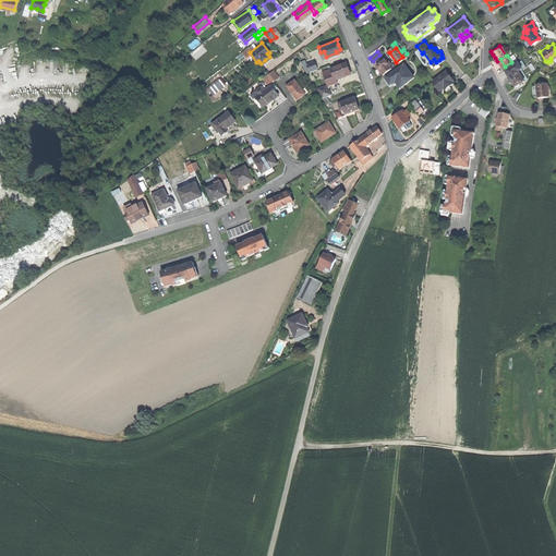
[(377,69),(381,73),(389,67),(387,64),(385,61),(383,58),(374,64),(377,69)]
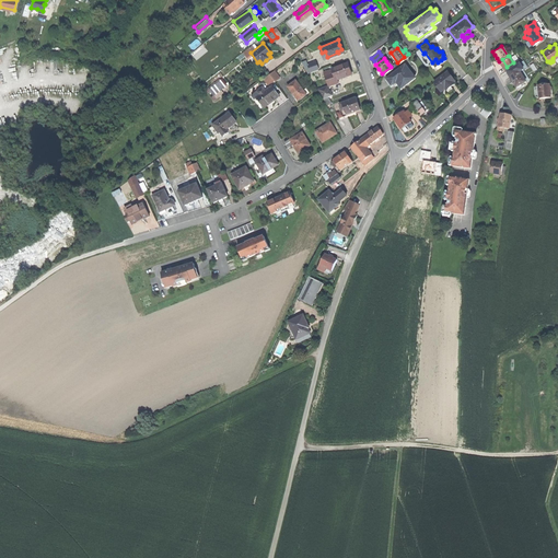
[(305,72),(316,68),(313,60),(306,62),(304,59),(300,60),(305,72)]
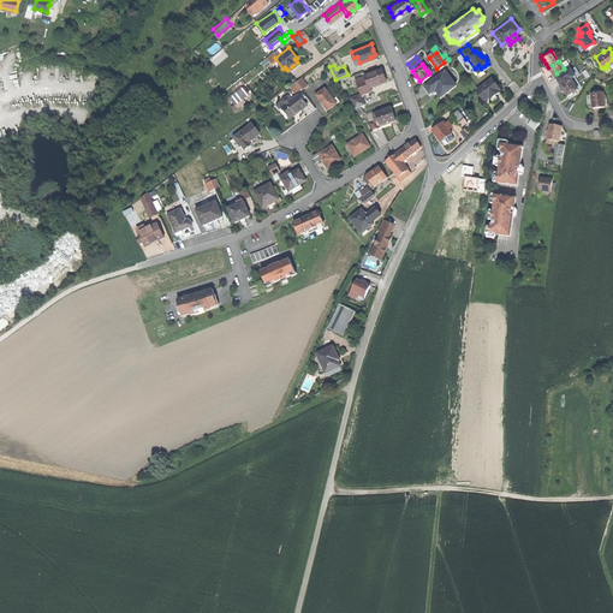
[(364,77),(367,85),(384,79),(381,73),(380,67),(363,73),(364,77)]
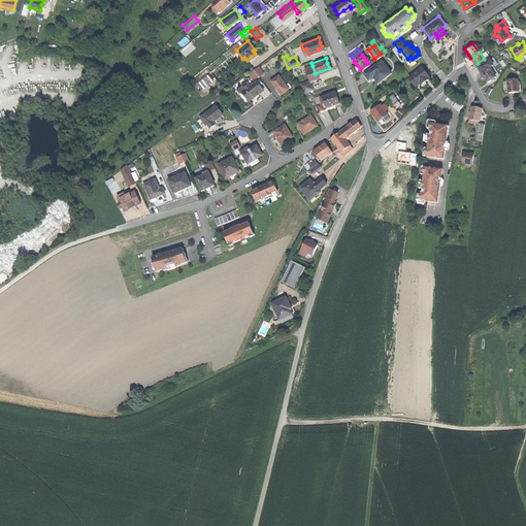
[(477,65),(480,70),(488,65),(488,66),(491,64),(488,58),(477,65)]
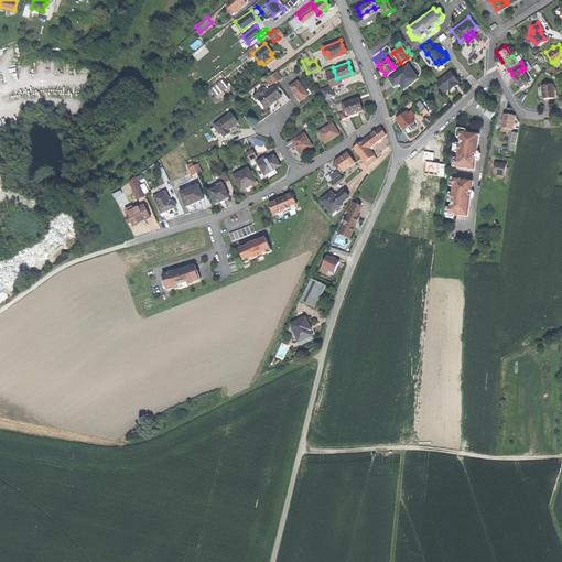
[(407,64),(388,77),(390,80),(392,84),(397,80),(402,87),(417,76),(407,64)]
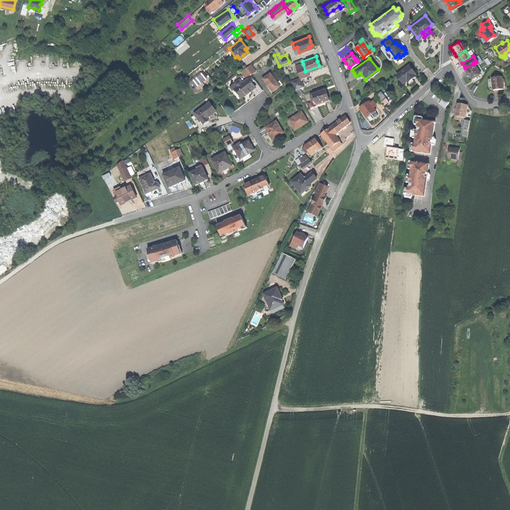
[(476,62),(473,64),(479,73),(482,71),(476,62)]
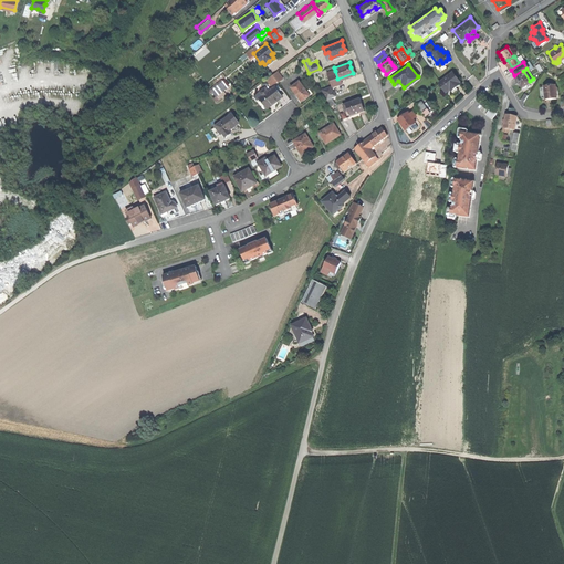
[(275,70),(271,73),(275,80),(280,76),(275,70)]
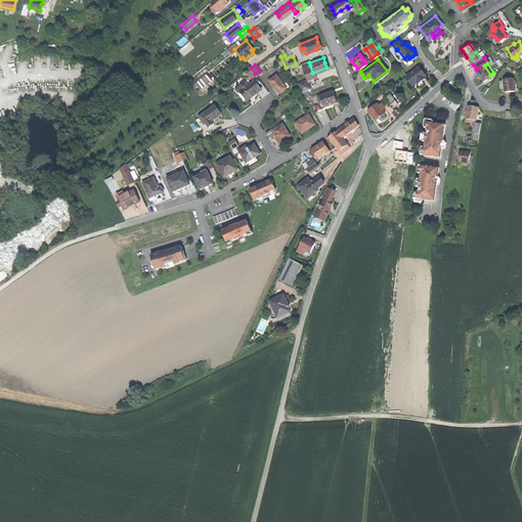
[(476,70),(475,70),(478,75),(481,80),(490,75),(484,66),(484,64),(476,70)]
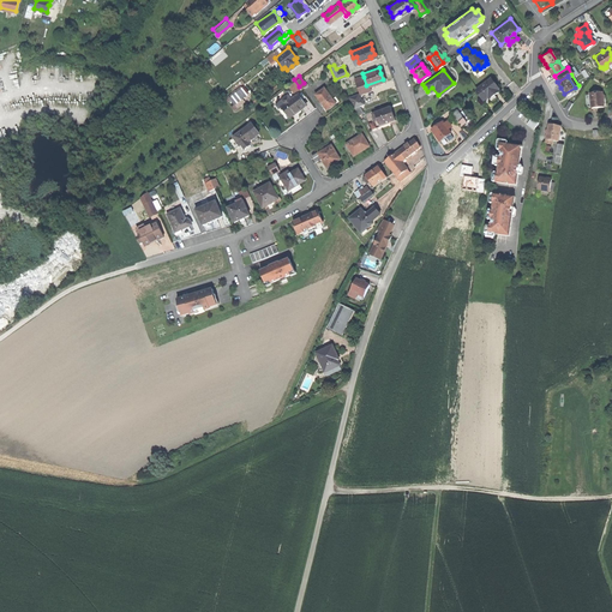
[(489,77),(474,89),(483,99),(486,95),(487,97),(492,94),(497,90),(496,88),(497,88),(489,77)]
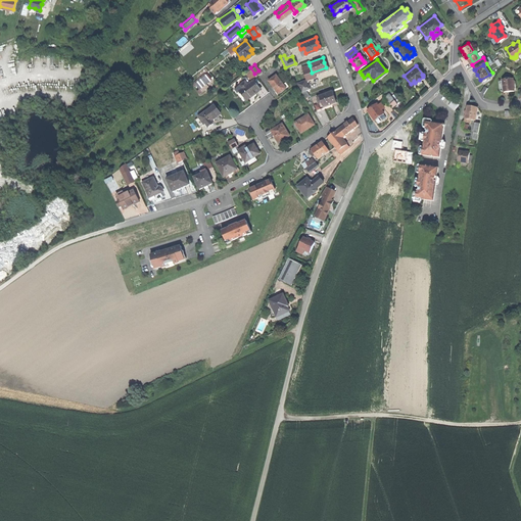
[(304,79),(310,77),(306,66),(301,68),(304,79)]
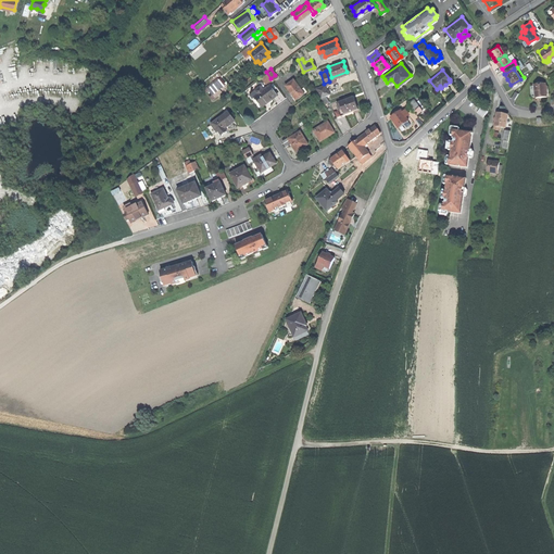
[(205,87),(210,93),(222,84),(217,78),(205,87)]
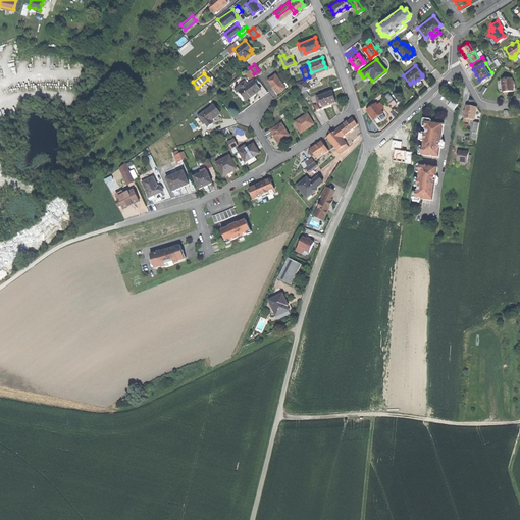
[(273,88),(275,92),(283,87),(280,83),(273,73),(266,79),(273,88)]
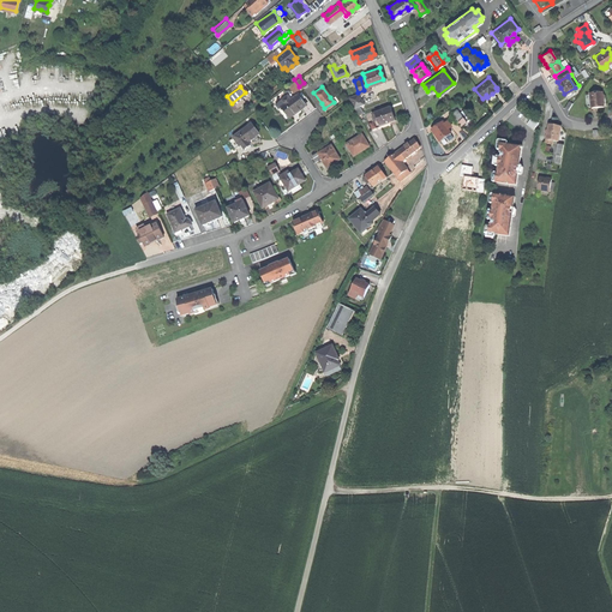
[(600,90),(588,91),(589,103),(589,106),(594,106),(601,105),(600,90)]
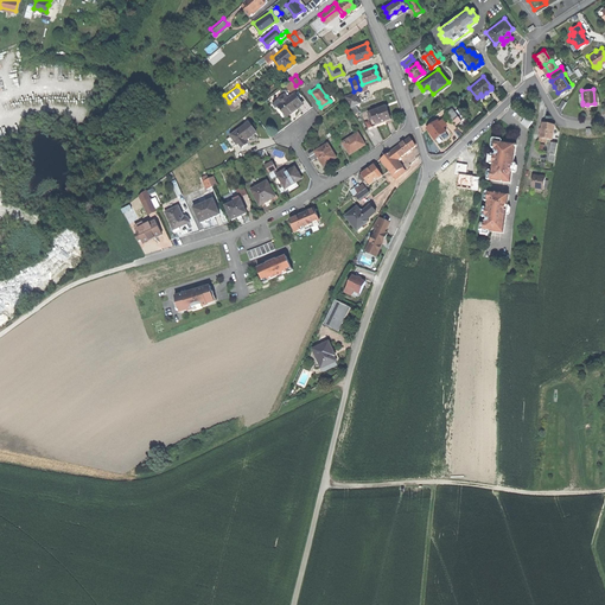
[(276,104),(284,115),(290,110),(290,109),(293,107),(294,108),(300,103),(293,91),(286,96),(285,95),(284,96),(282,94),(276,97),(279,100),(281,99),(282,100),(276,104)]
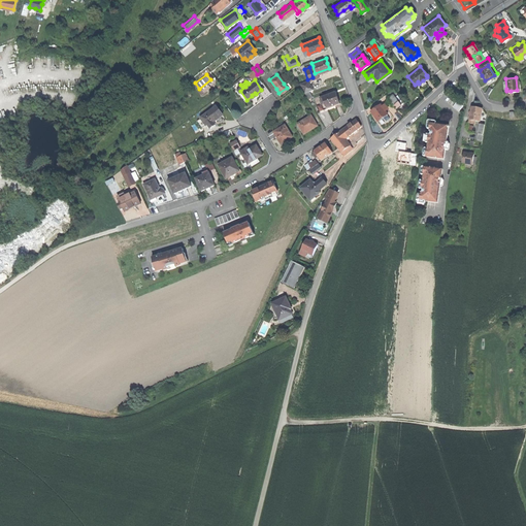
[(302,92),(311,89),(309,84),(308,85),(306,79),(298,83),(302,92)]
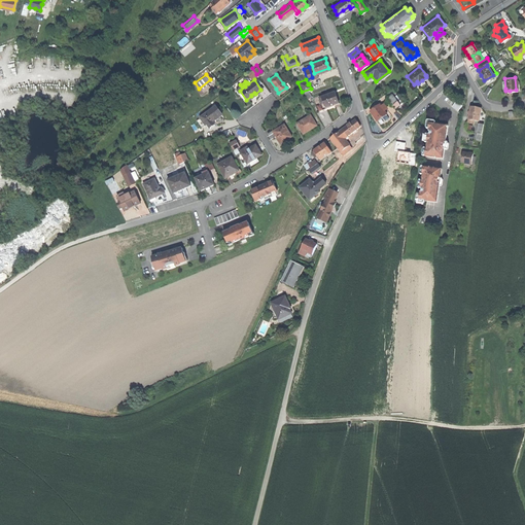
[(334,91),(317,96),(319,102),(322,101),(324,107),(338,102),(336,96),(334,91)]
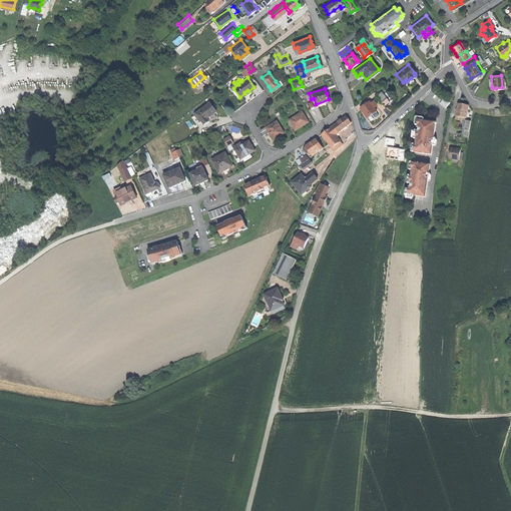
[(381,90),(376,93),(377,95),(378,94),(385,103),(388,100),(381,90)]
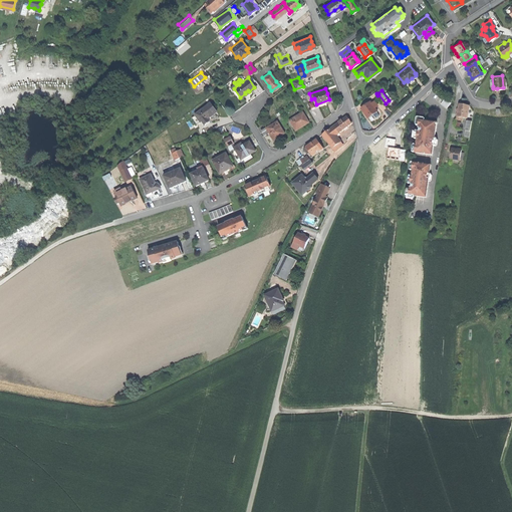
[(439,102),(445,106),(449,100),(443,96),(439,102)]
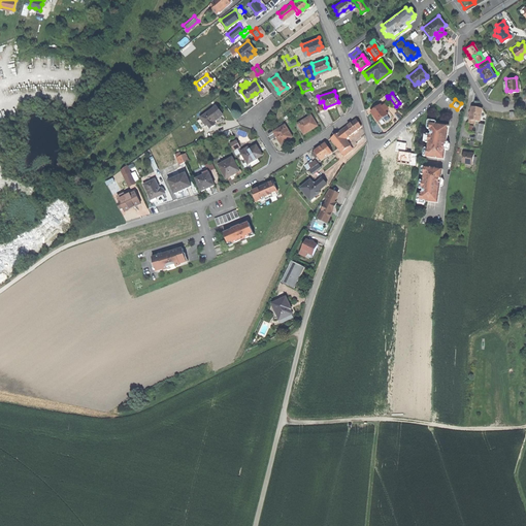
[(373,114),(376,120),(386,113),(383,109),(381,106),(379,103),(369,110),(373,114)]
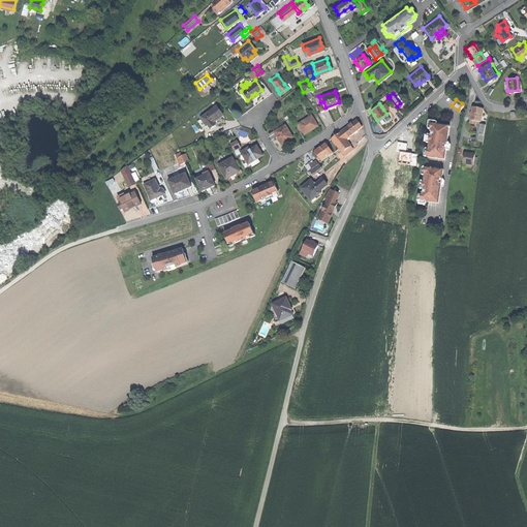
[(215,105),(198,117),(204,125),(206,123),(209,127),(214,124),(211,121),(216,118),(221,114),(215,105)]
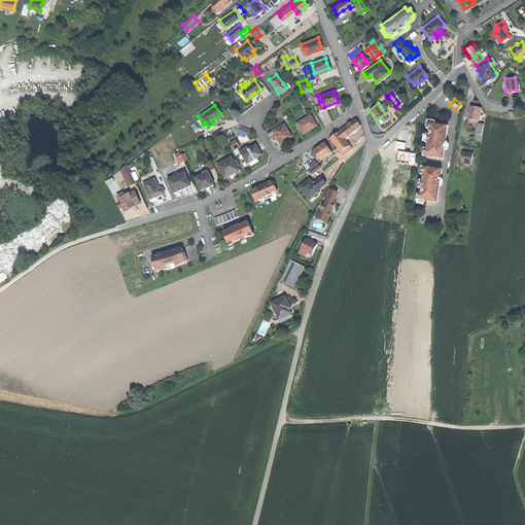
[(480,108),(468,106),(467,116),(466,121),(471,123),(473,119),(478,120),(480,108)]
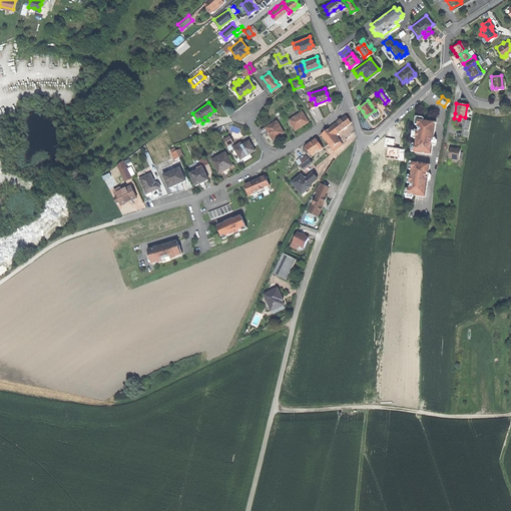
[(288,118),(294,128),(300,125),(307,121),(301,111),(288,118)]
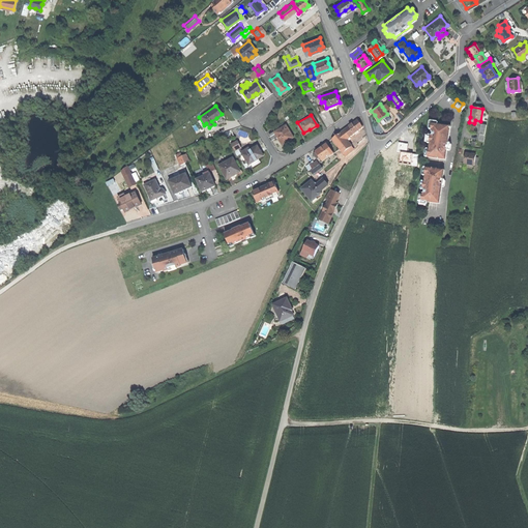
[(346,133),(348,136),(360,125),(358,122),(355,119),(343,128),(346,133)]
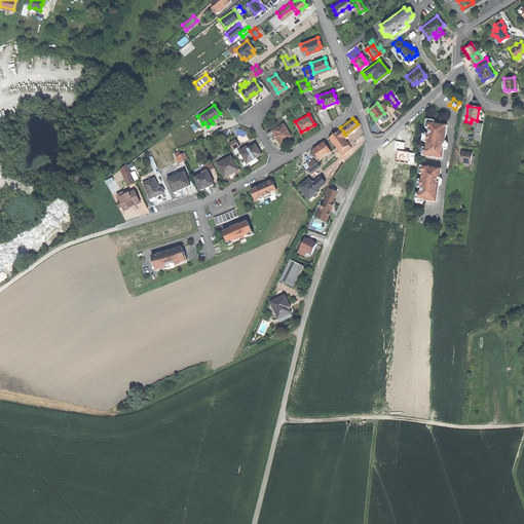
[(422,155),(440,157),(441,154),(440,153),(441,144),(442,144),(445,124),(433,122),(433,123),(427,122),(426,129),(427,129),(427,133),(425,133),(424,142),(422,155)]
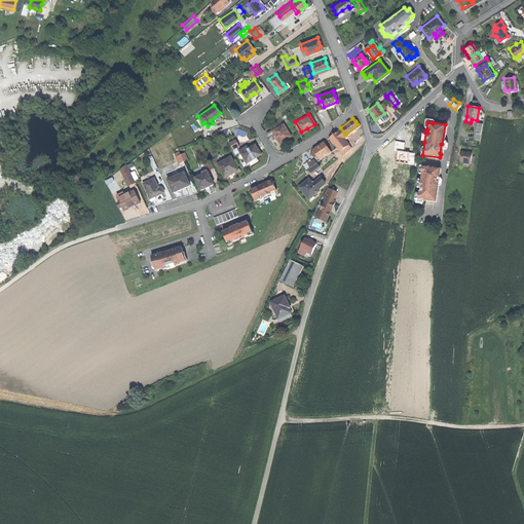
[(271,129),(278,142),(284,139),(289,135),(282,123),(271,129)]
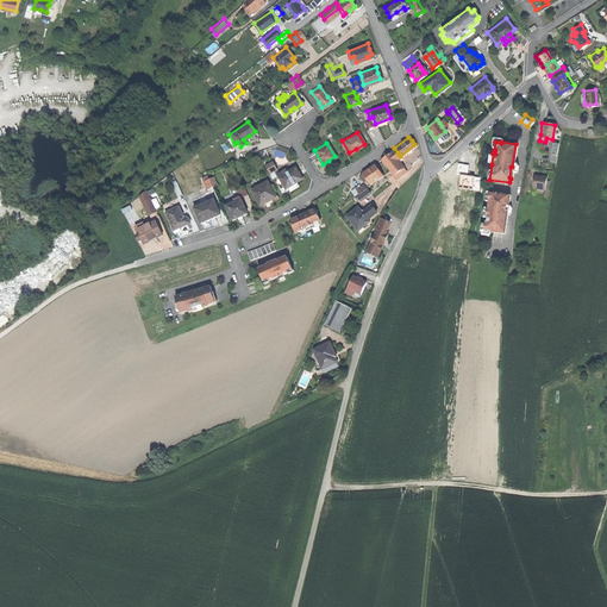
[(401,168),(395,160),(393,156),(389,151),(380,158),(392,175),(401,168)]
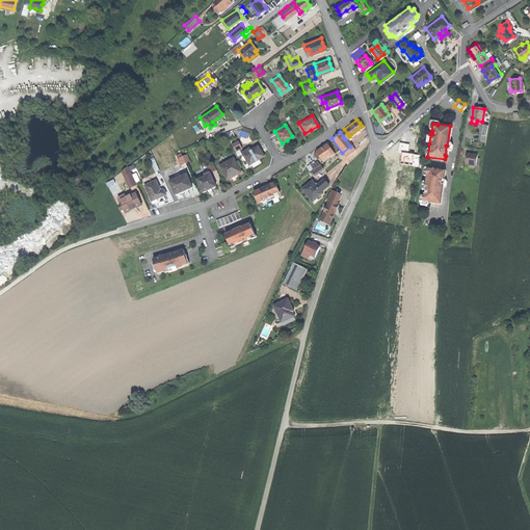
[(231,143),(234,150),(240,147),(237,140),(231,143)]
